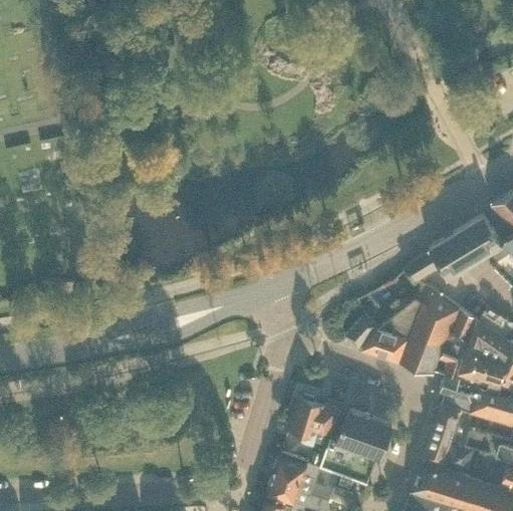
[(512,191),(490,206),(493,209),(512,228),(512,191)]
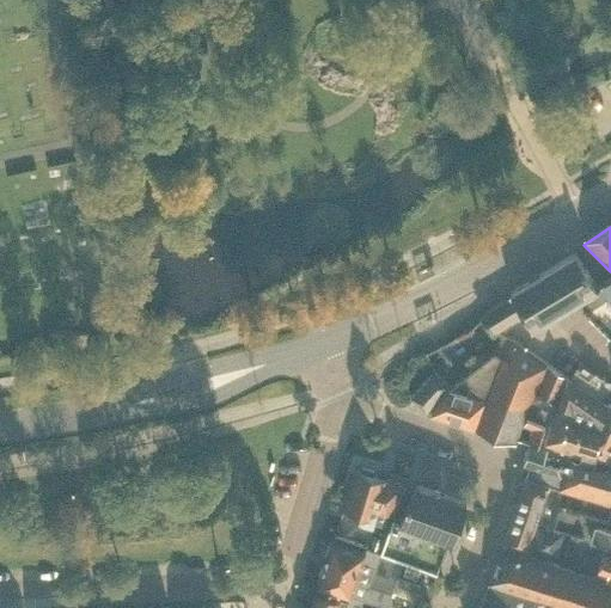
[(575,302),(597,288),(575,256),(509,295),(512,299),(523,318),(530,331),(575,302)]
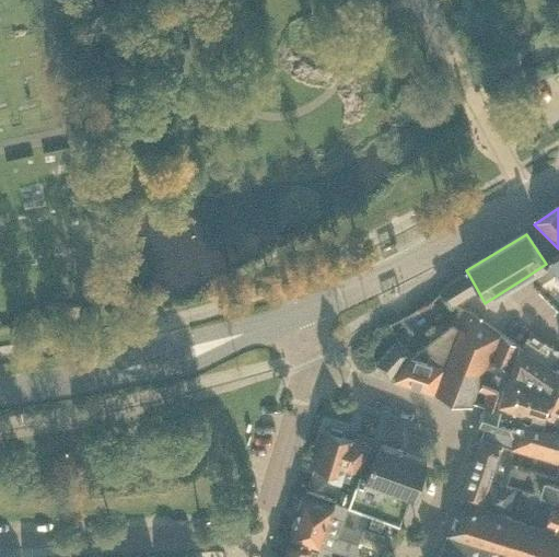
[(558,309),(558,256),(546,264),(526,277),(534,290),(557,311),(558,309)]
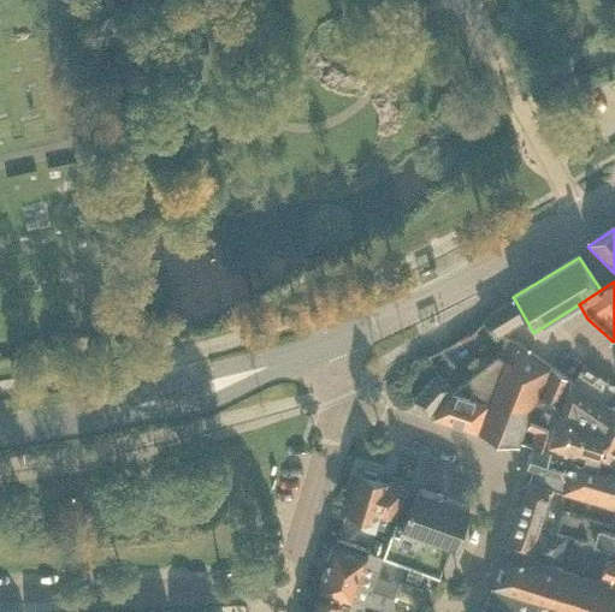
[(497,339),(526,320),(515,301),(484,320),(497,339)]
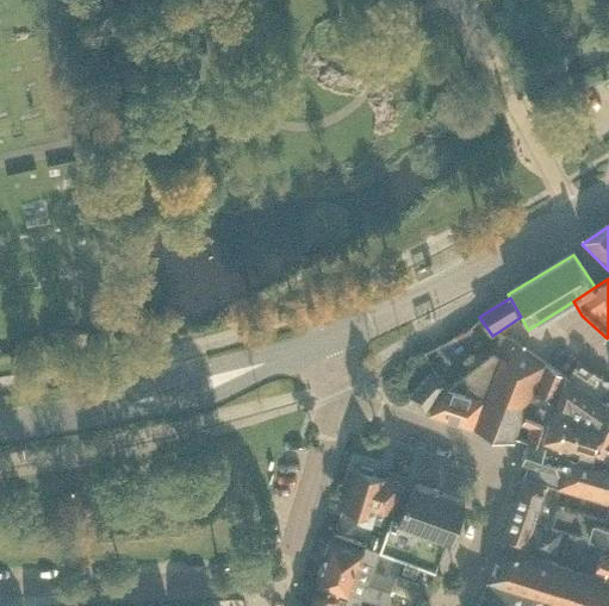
[(428,416),(511,444),(520,424),(533,393),(544,369),(542,368),(508,343),(499,360),(492,356),(442,395),(428,416)]
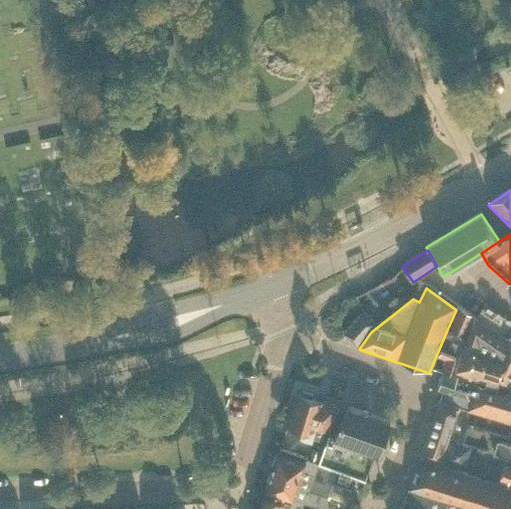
[(510,323),(484,306),(475,319),(503,337),(510,324),(510,323)]
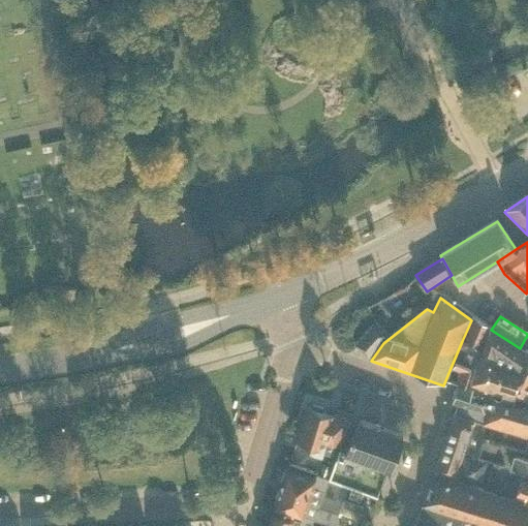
[(471,320),(462,341),(483,350),(470,383),(492,391),(525,402),(527,392),(527,356),(522,351),(490,330),(471,317),(470,319),(471,320)]
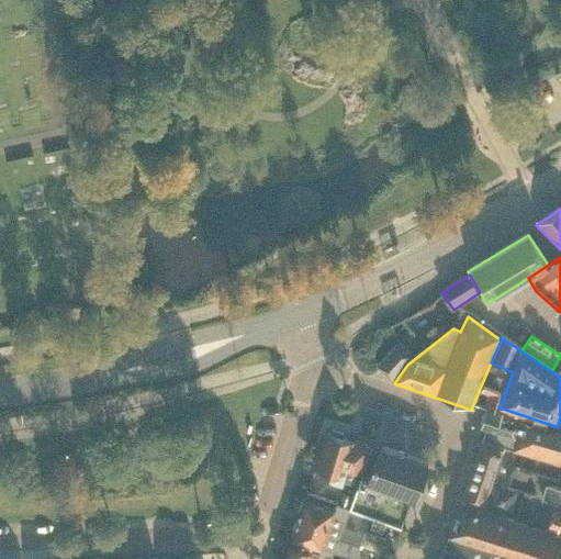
[(413,357),(397,344),(376,368),(390,381),(413,357)]
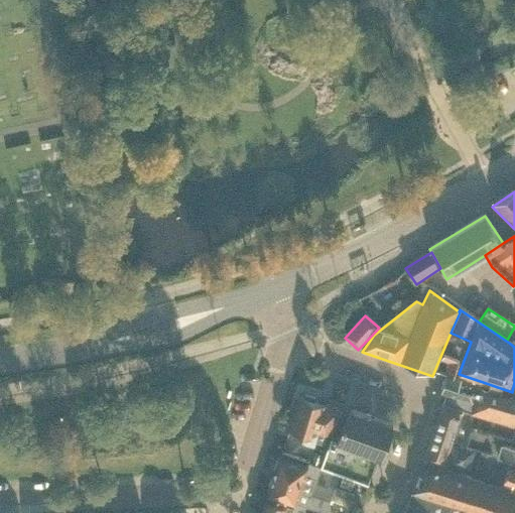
[(447,363),(442,375),(446,376),(479,386),(480,381),(459,374),(471,342),(451,333),(439,359),(447,363)]
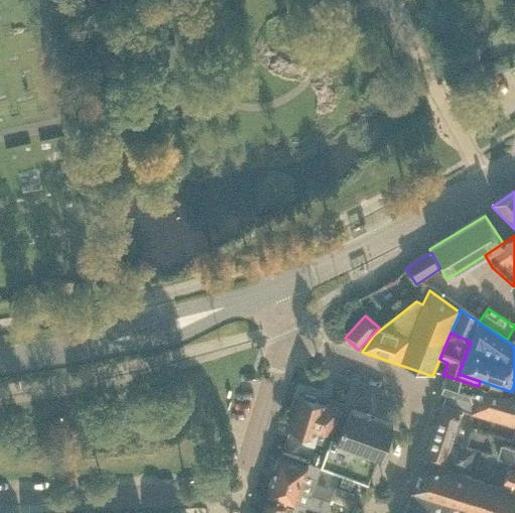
[(446,376),(440,392),(443,394),(440,403),(472,413),(471,416),(474,416),(514,429),(514,396),(480,386),(479,386),(446,376)]
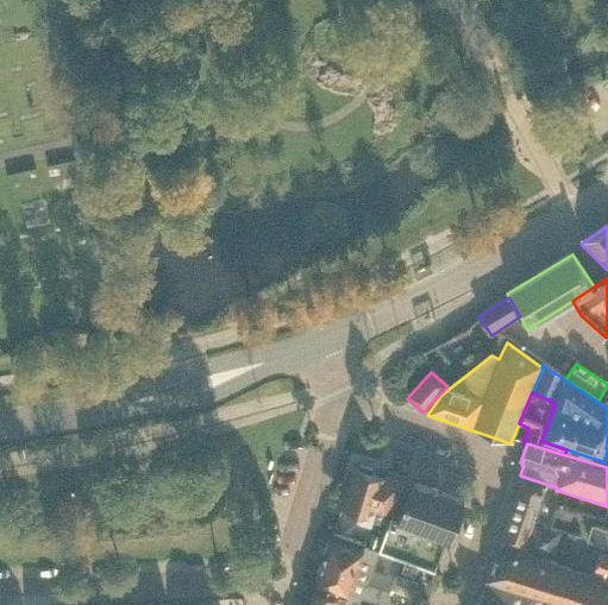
[(383,480),(383,478),(370,474),(371,470),(358,466),(357,470),(352,470),(340,508),(361,512),(358,520),(380,525),(383,514),(374,510),(375,508),(390,512),(399,485),(383,480)]
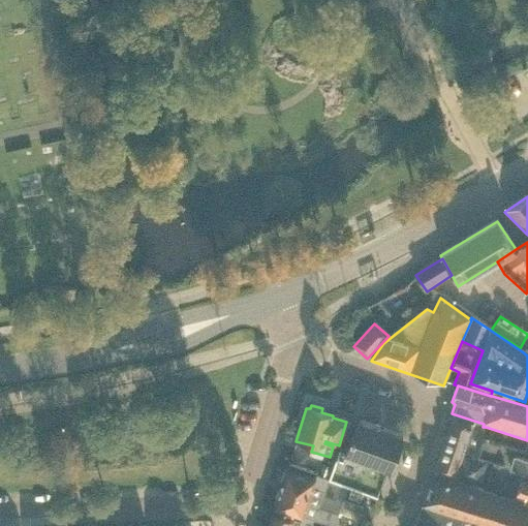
[(464,453),(475,457),(482,439),(486,427),(483,427),(453,416),(435,471),(455,478),(464,453)]
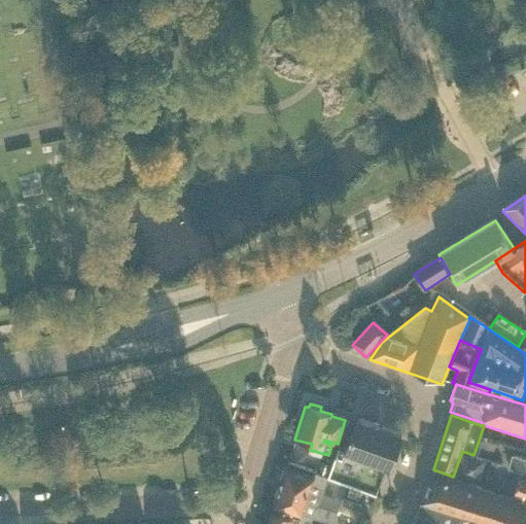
[(349,485),(349,487),(361,491),(362,489),(376,494),(385,466),(388,468),(400,435),(356,419),(345,451),(338,448),(331,466),(327,477),(347,484),(349,485)]
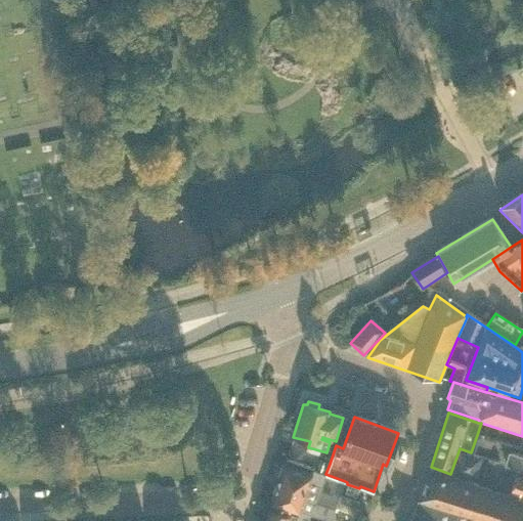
[(522,438),(518,453),(510,451),(509,453),(507,452),(509,446),(477,435),(471,452),(493,460),(494,459),(518,467),(518,468),(522,469),(522,438)]
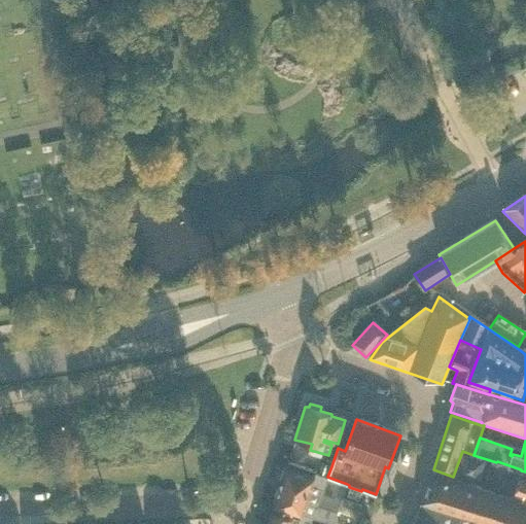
[(482,461),(464,455),(458,474),(476,479),(482,461)]
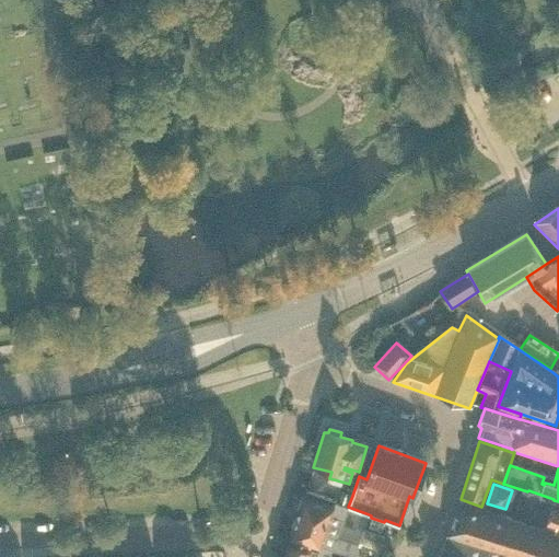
[(349,496),(340,492),(337,505),(346,508),(349,496)]
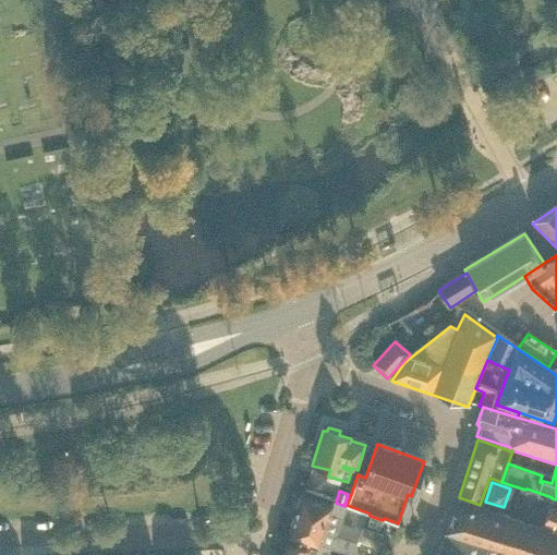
[(290,538),(318,546),(330,551),(341,554),(353,554),(356,542),(376,550),(383,535),(362,528),(366,515),(367,513),(347,505),(346,507),(331,503),(330,507),(302,498),(290,538)]
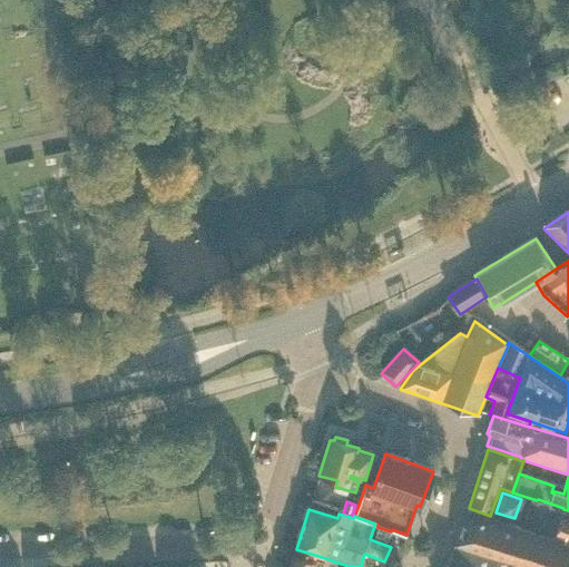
[(568,541),(568,510),(563,509),(558,525),(546,520),(541,533),(568,541)]
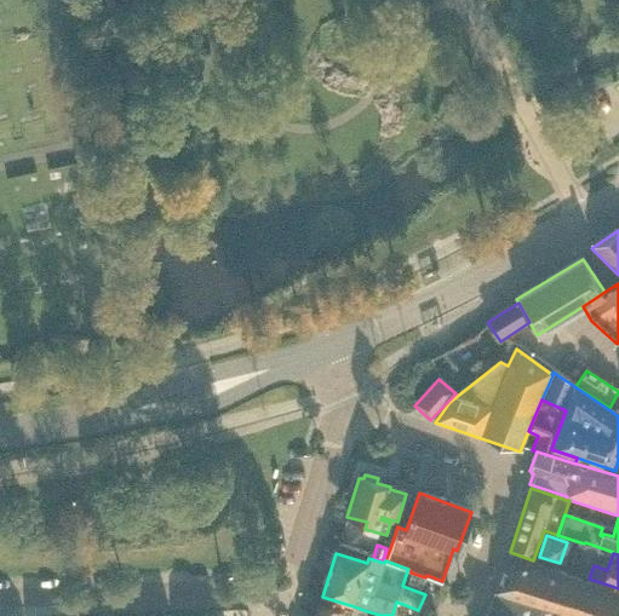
[(488,606),(513,615),(552,615),(554,614),(566,576),(508,558),(488,606)]
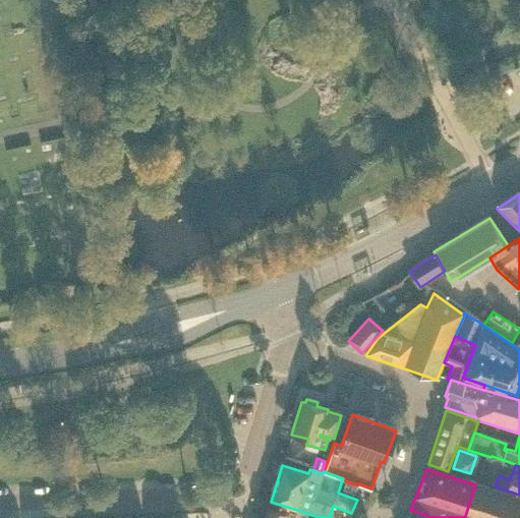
[(357,485),(345,481),(341,493),(353,498),(357,485)]
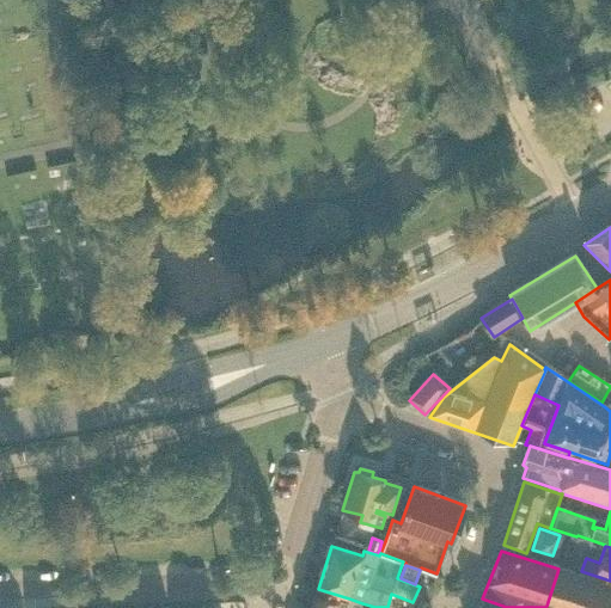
[(610,607),(610,587),(558,569),(547,606),(551,607),(610,607)]
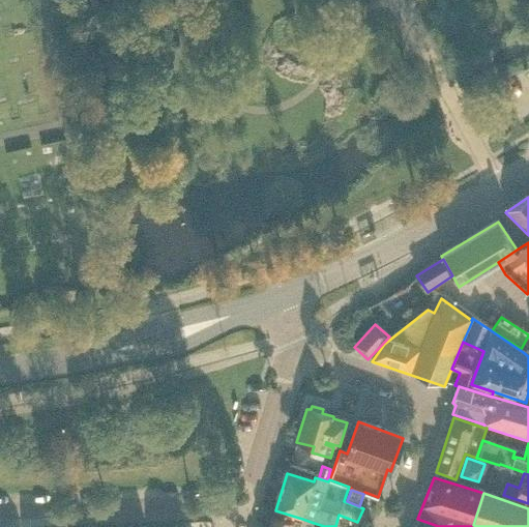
[(300,524),(273,516),(269,526),(313,526),(314,523),(302,519),(300,524)]
